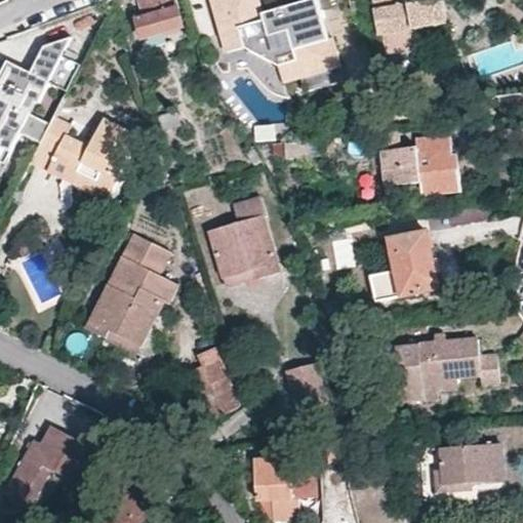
[(137,0),(142,16),(134,18),(139,37),(182,24),(173,0),(137,0)]
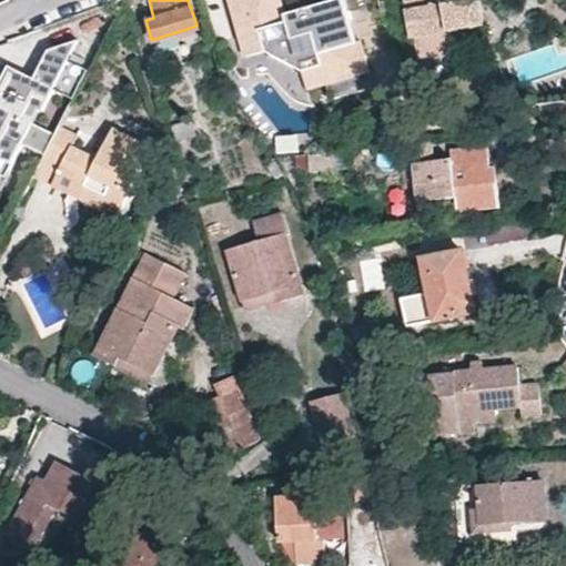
[(260,30),(264,47),(301,69),(322,63),(326,71),(343,67),(344,74),(367,68),(360,39),(326,47),(314,4),(304,7),(306,14),(286,19),(285,12),(282,0),(231,0),(241,34),(260,30)]
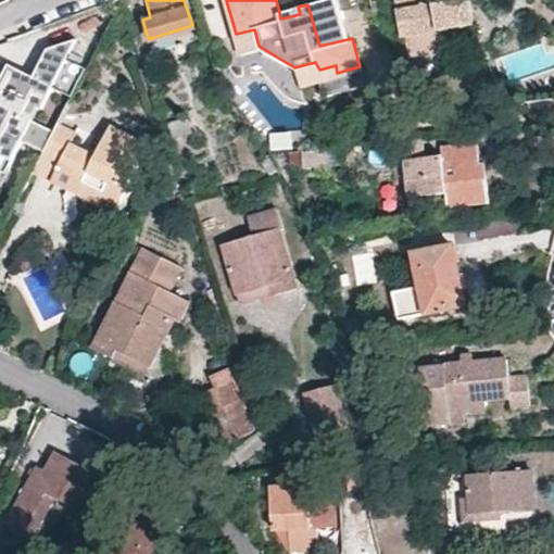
[(323,0),(316,2),(335,13),(348,32),(338,0),(323,0)]
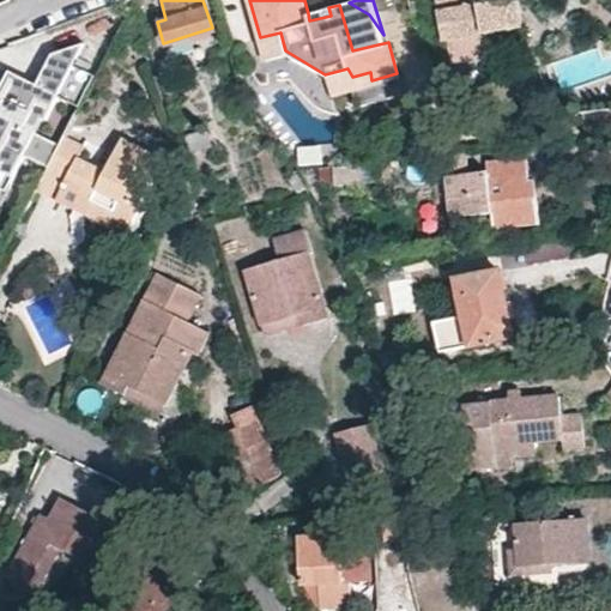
[(501,46),(498,29),(519,25),(514,0),(433,0),(440,38),(446,37),(449,55),(501,46)]
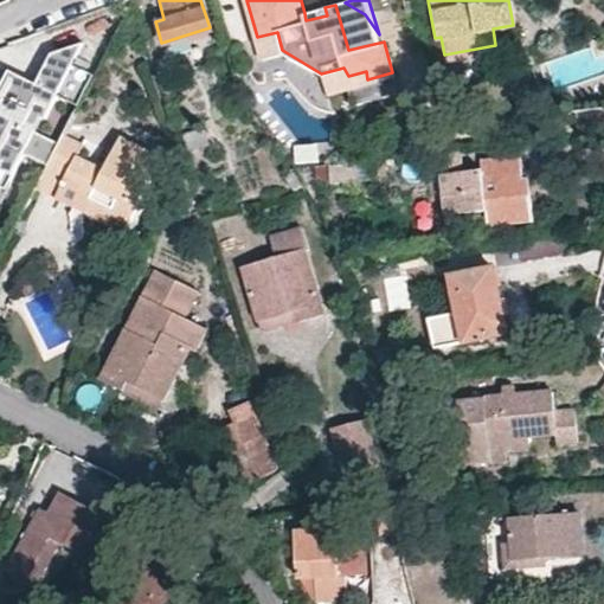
[(304,13),(306,20),(327,15),(325,7),(304,13)]
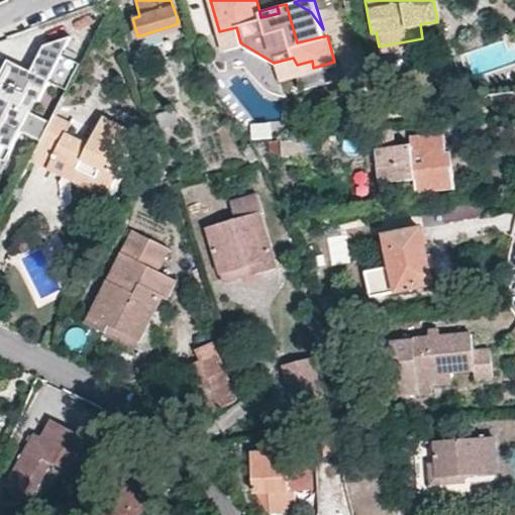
[(240,42),(236,27),(219,31),(223,47),(240,42)]
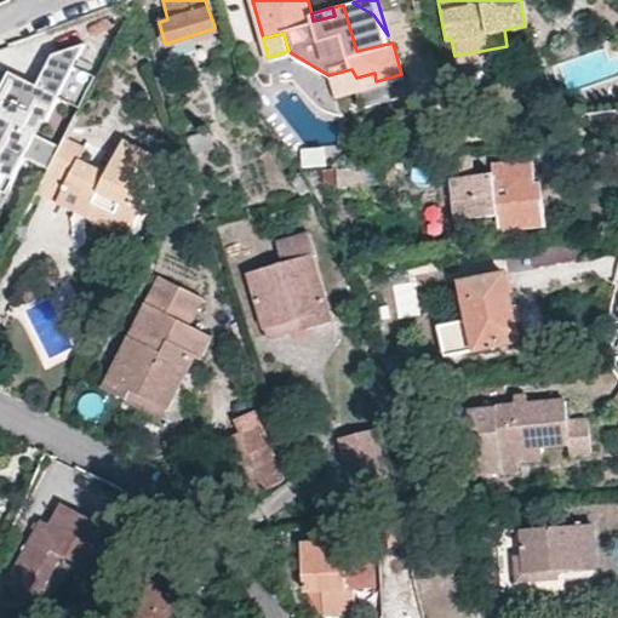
[(81,43),(50,55),(35,85),(9,72),(0,86),(0,181),(9,186),(23,156),(47,167),(57,146),(34,133),(41,119),(44,120),(56,96),(76,106),(89,83),(92,75),(70,64),(81,43)]
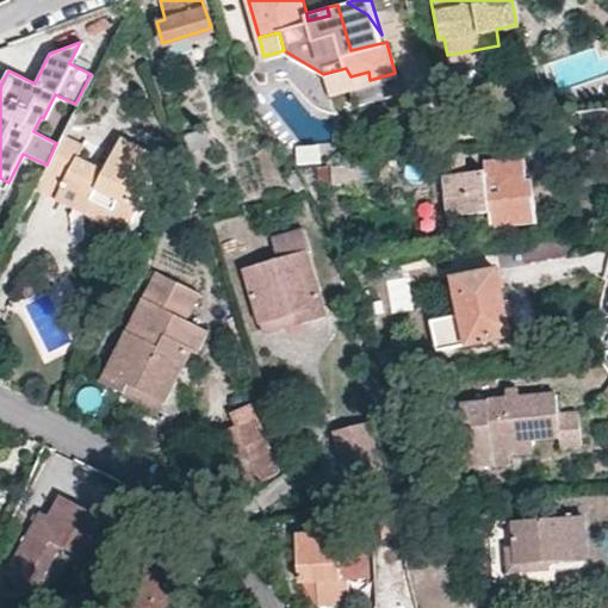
[(323,74),(329,91),(370,80),(368,72),(351,76),(346,68),(323,74)]
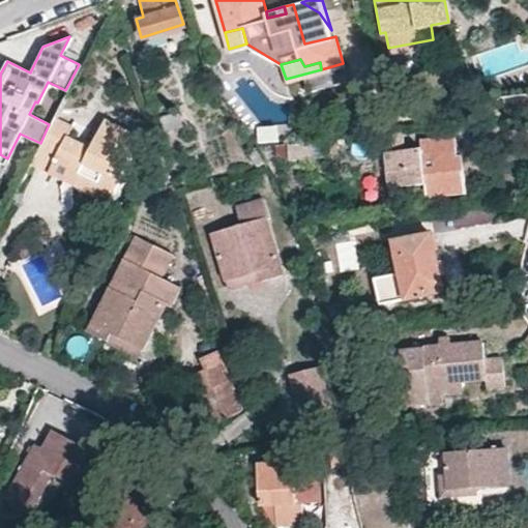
[(157,115),(162,129),(179,124),(175,110),(157,115)]
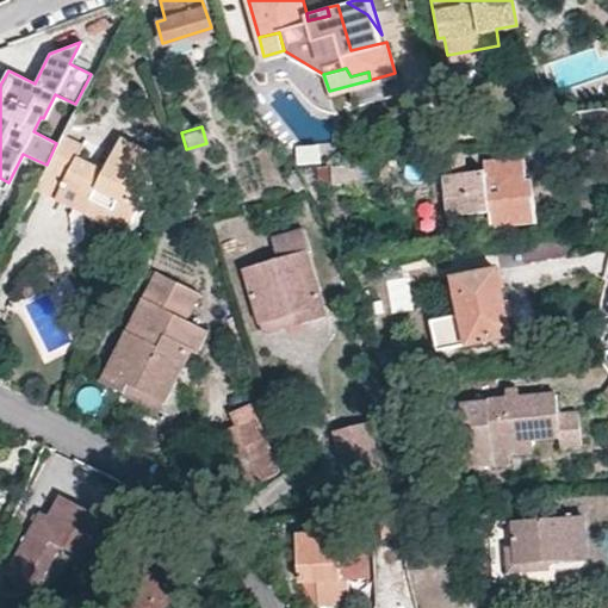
[(79,149),(84,142),(62,130),(57,140),(79,149)]
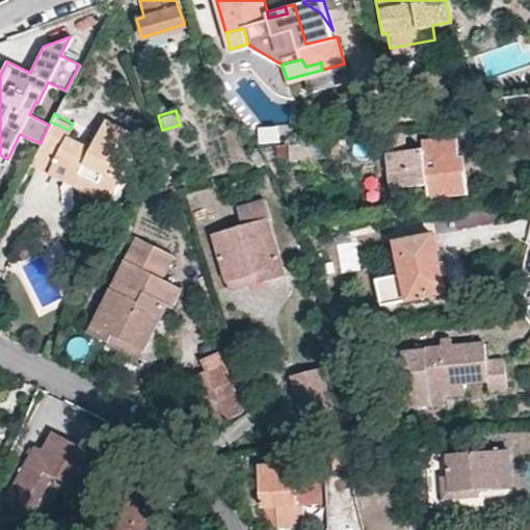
[(46,147),(53,130),(67,136),(69,130),(50,122),(49,125),(41,143),(46,147)]
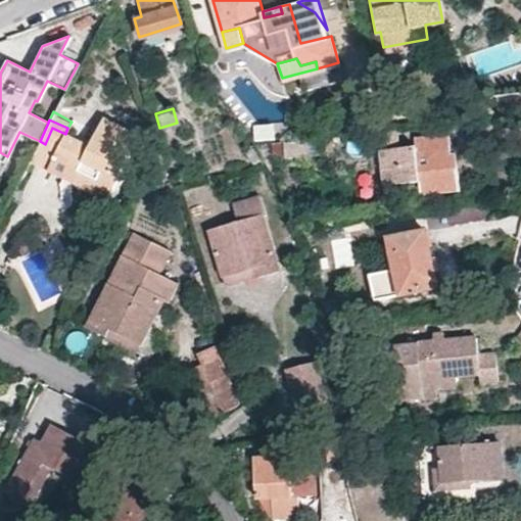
[(103,122),(88,150),(63,139),(65,134),(52,128),(45,144),(56,149),(52,158),(74,170),(72,176),(92,187),(107,194),(137,138),(103,122)]
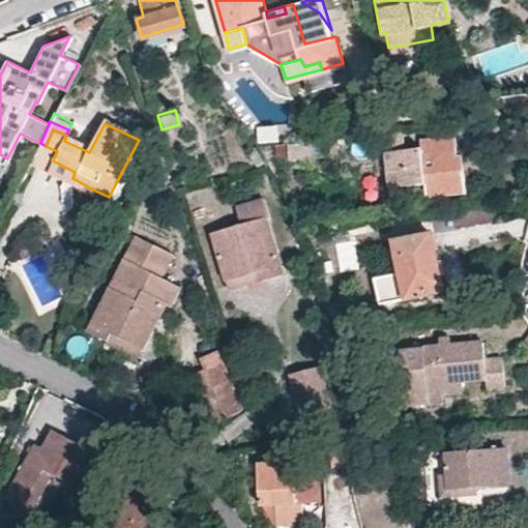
[(419,139),(419,147),(383,150),(387,186),(424,182),(424,196),(465,192),(462,154),(455,155),(453,135),(419,139)]
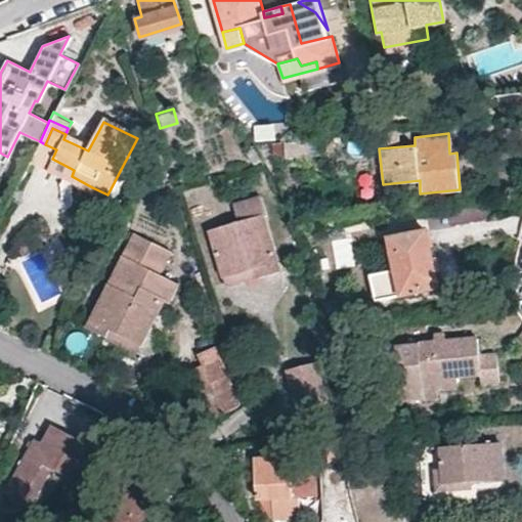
[(284,139),(286,157),(306,155),(305,136),(284,139)]
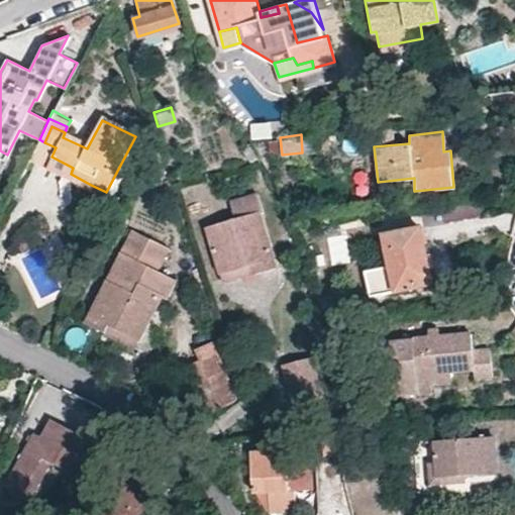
[(44,142),(39,139),(28,163),(44,170),(52,157),(56,147),(44,142)]
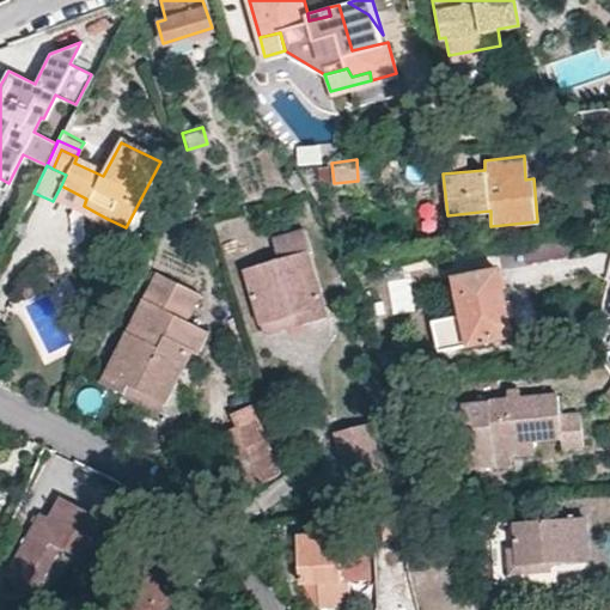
[(61,185),(53,201),(80,214),(84,206),(86,199),(61,185)]
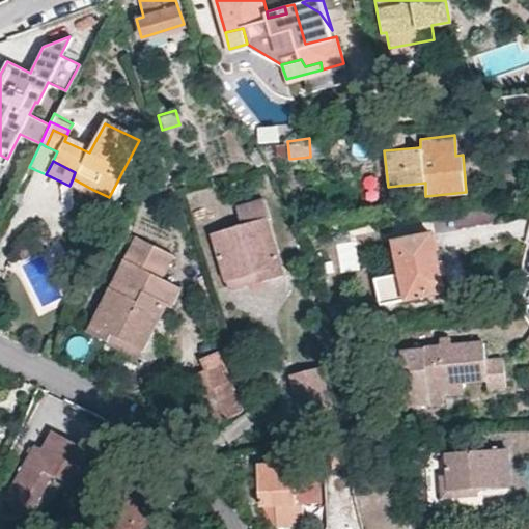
[(73,178),(70,186),(89,196),(93,190),(73,178)]
